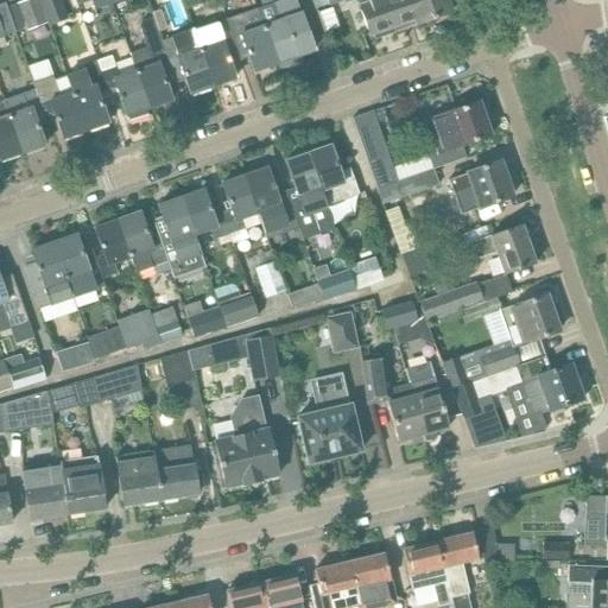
[(37,0),(27,0),(18,4),(29,32),(46,25),(37,0)]
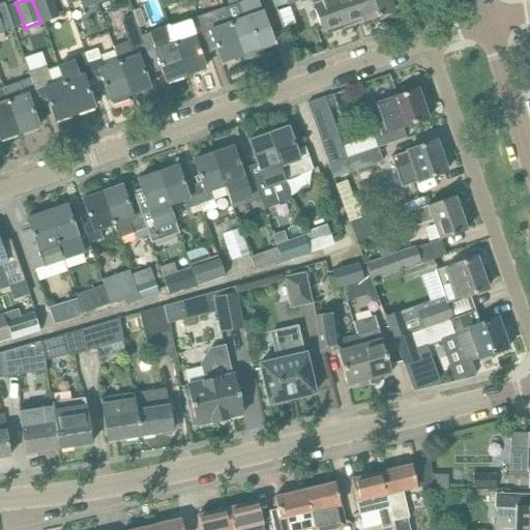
[(34,0),(42,23),(58,18),(51,0),(34,0)]
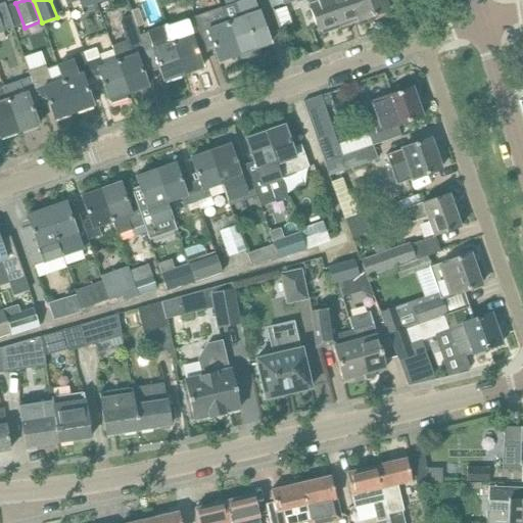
[(237,55),(239,54),(240,59),(258,53),(256,48),(270,44),(254,0),(242,0),(234,3),(240,18),(227,22),(232,38),(237,55)]
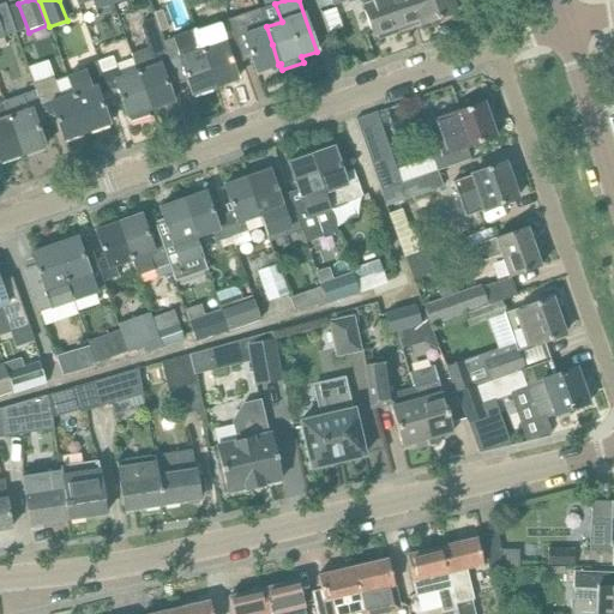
[(455,13),(450,0),(386,0),(367,7),(366,6),(363,7),(373,36),(378,35),(379,40),(397,34),(395,29),(420,19),(421,23),(420,24),(420,25),(455,13)]
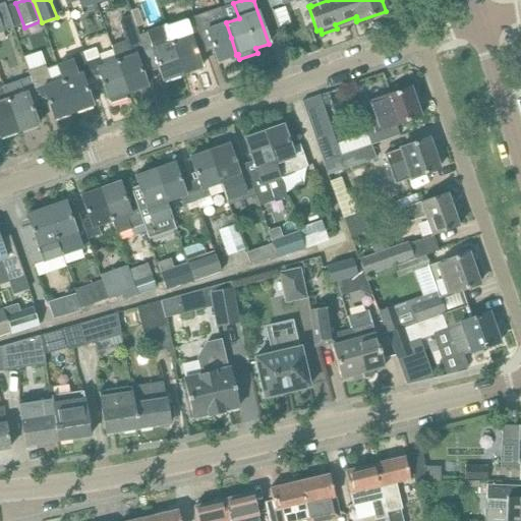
[(0,32),(13,27),(4,3),(0,4),(0,32)]
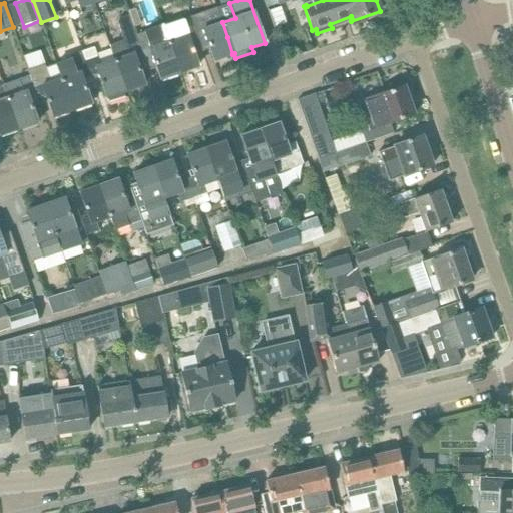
[(280,8),(268,12),(275,29),(287,25),(280,8)]
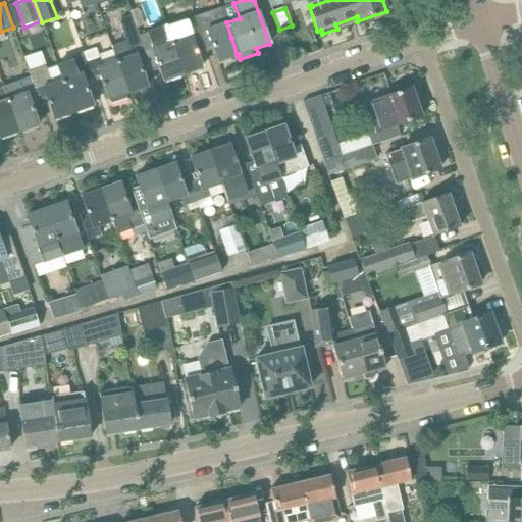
[(111,46),(117,60),(128,93),(147,87),(139,64),(148,61),(141,43),(139,36),(132,14),(121,18),(119,21),(125,41),(111,46)]
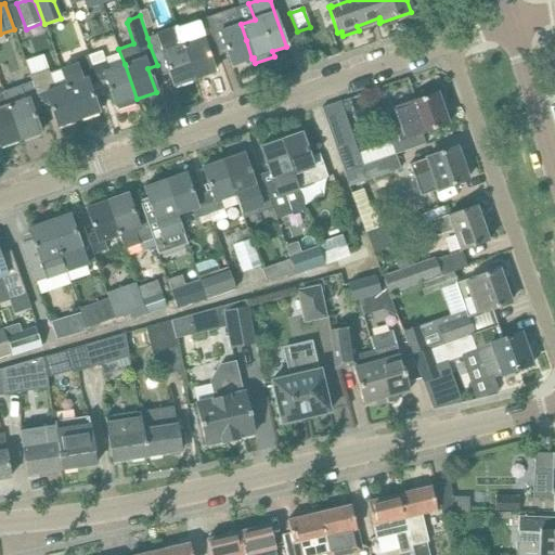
[(231,65),(252,59),(246,40),(241,24),(224,29),(221,21),(208,25),(215,44),(222,41),(231,65)]
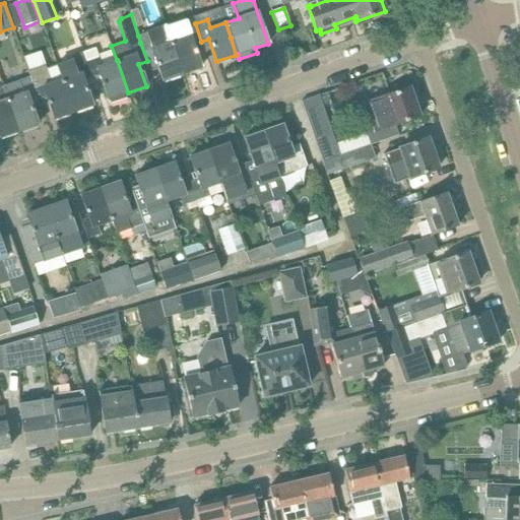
[(185,37),(171,42),(182,73),(201,67),(193,45),(201,42),(195,23),(182,28),(185,37)]
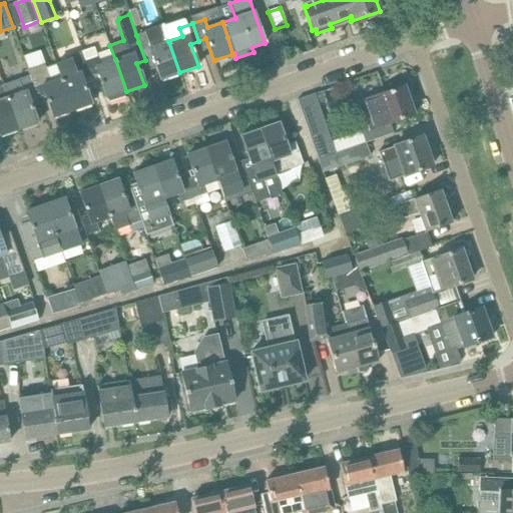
[(138,42),(145,60),(148,71),(149,70),(149,69),(151,69),(151,68),(155,67),(160,79),(179,72),(168,41),(163,26),(145,33),(145,32),(136,35),(138,42)]
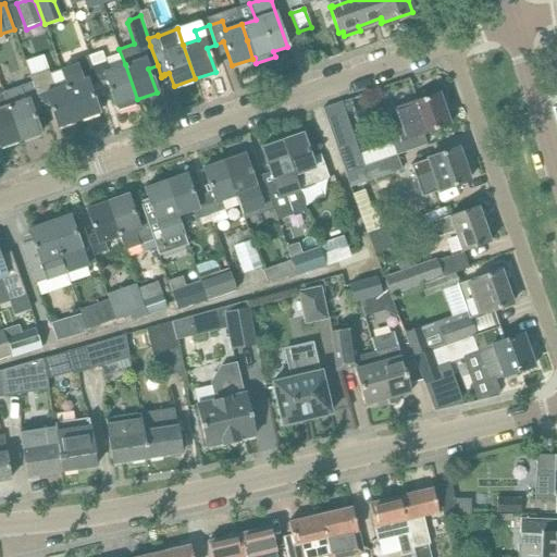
[(89,59),(99,86),(107,83),(118,111),(138,104),(137,99),(125,64),(109,70),(102,51),(88,56),(89,59)]
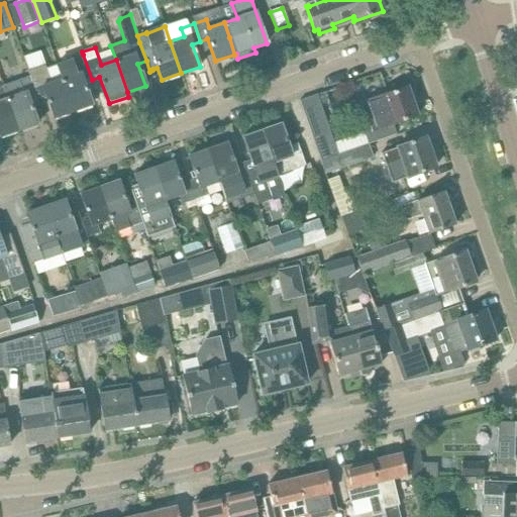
[(83,55),(57,65),(73,111),(92,104),(84,82),(92,80),(83,55)]
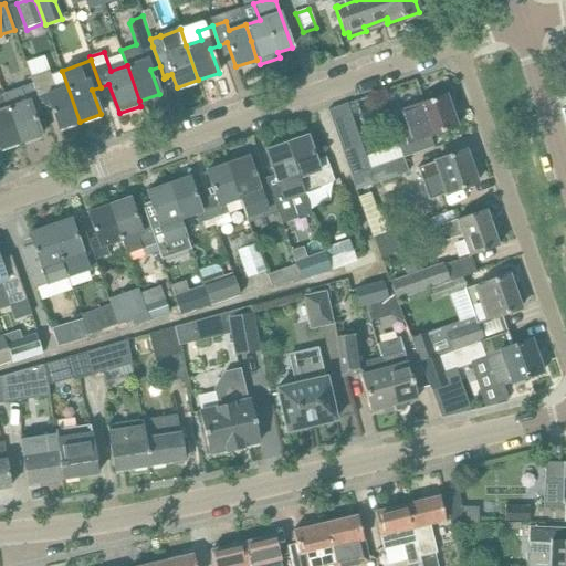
[(49,71),(31,76),(33,83),(42,107),(50,105),(59,129),(80,122),(62,71),(50,74),(49,71)]
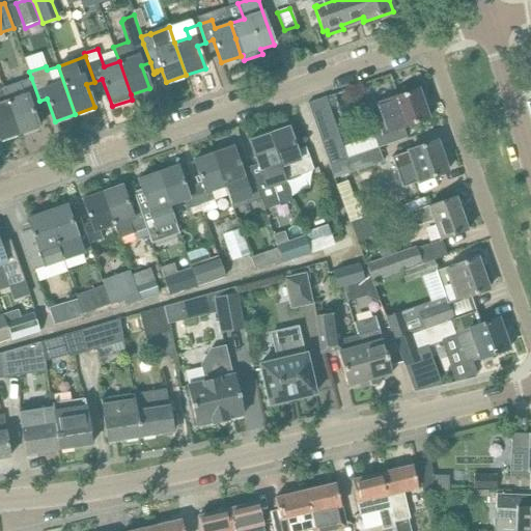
[(31,78),(3,87),(19,134),(38,127),(30,104),(39,101),(31,78)]
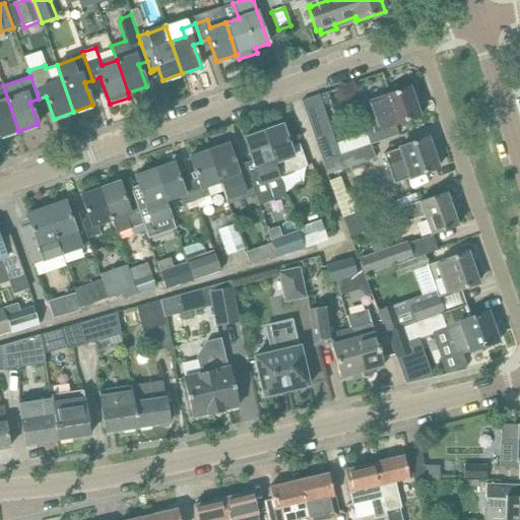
[(0,137),(18,131),(3,85),(0,86),(0,137)]
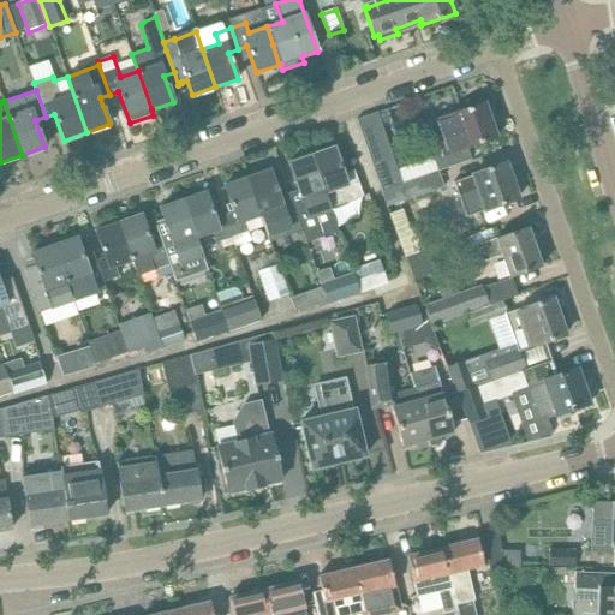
[(470,159),(466,148),(495,137),(483,103),(431,121),(443,154),(433,157),(437,169),(470,159)]
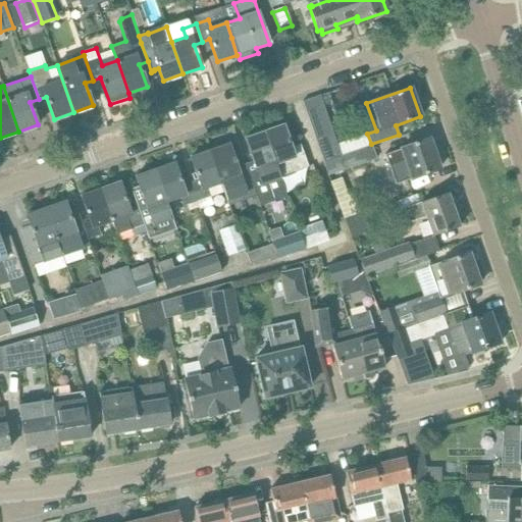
[(308,117),(323,161),(341,155),(331,131),(325,111),(308,117)]
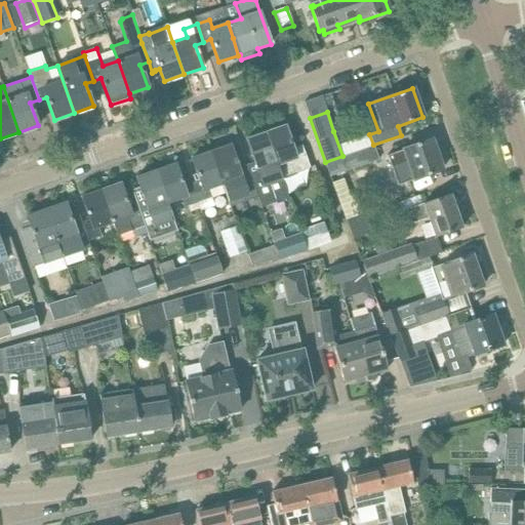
[(285,126),(266,132),(282,177),(309,168),(301,146),(293,149),(285,126)]
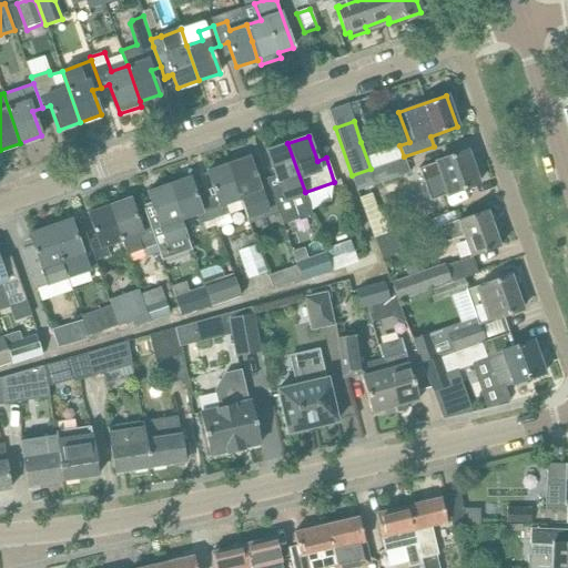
[(275,175),(266,179),(279,212),(282,224),(282,223),(312,213),(305,192),(287,143),(266,151),(275,175)]
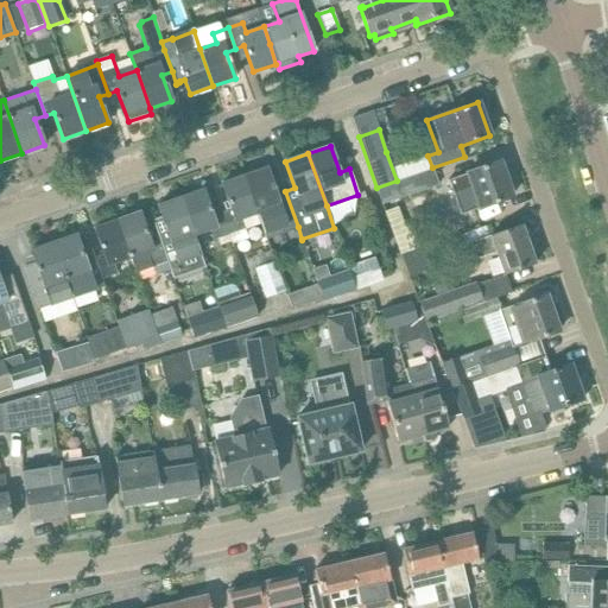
[(449,179),(455,196),(461,215),(511,197),(498,159),(468,170),(469,172),(449,179)]
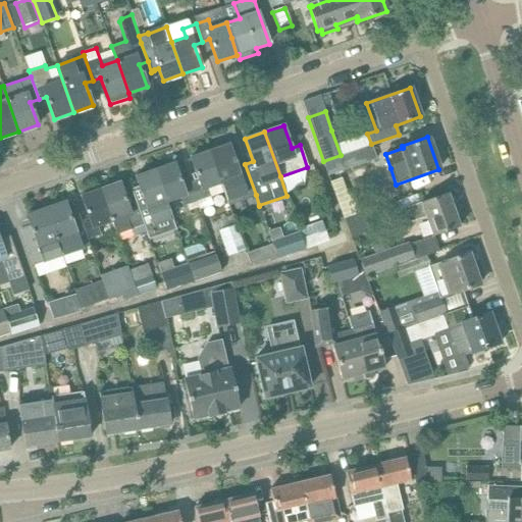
[(371,144),(341,155),(323,161),(328,173),(340,169),(375,157),(371,144)]
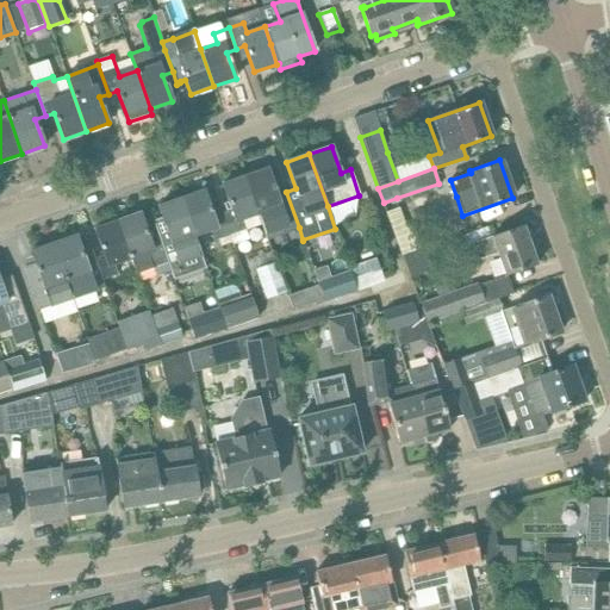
[(299,228),(286,192),(277,195),(267,169),(244,176),(257,213),(267,238),(299,228)]
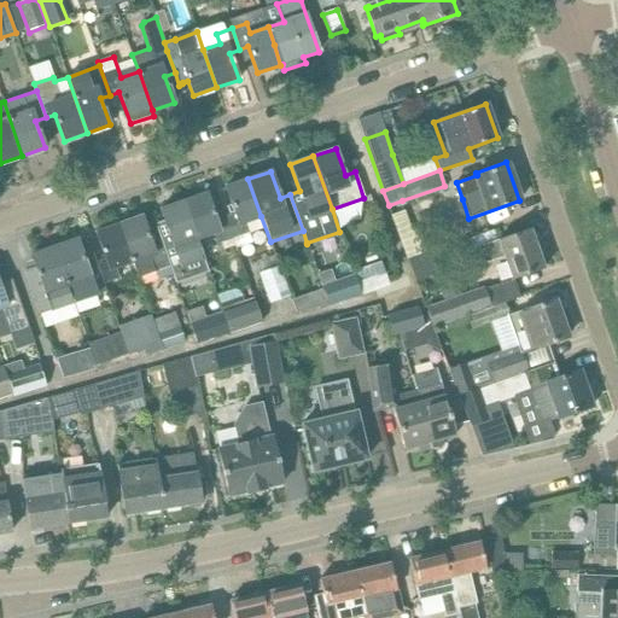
[(244,222),(261,216),(248,179),(225,187),(234,214),(226,217),(233,238),(248,233),(244,222)]
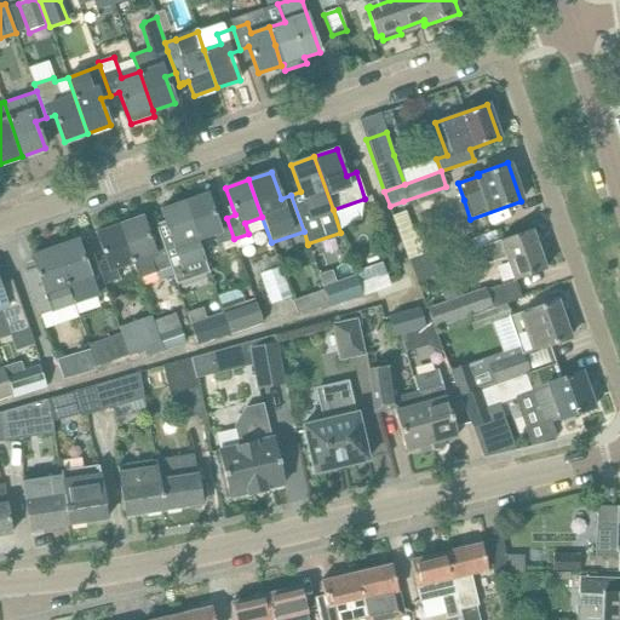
[(184,202),(193,227),(197,240),(214,234),(219,245),(234,239),(227,218),(217,220),(207,194),(184,202)]
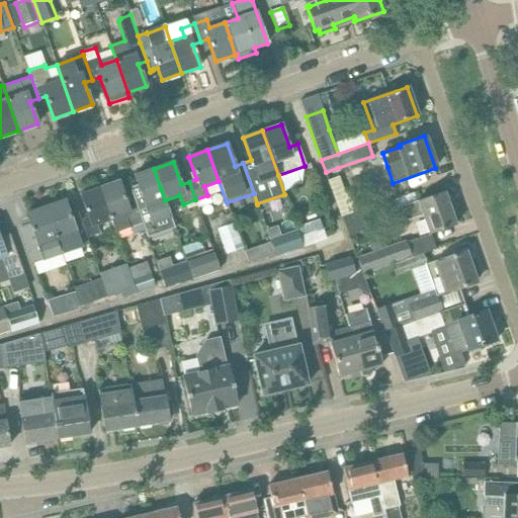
[(175,227),(165,200),(161,189),(154,169),(135,176),(138,185),(130,188),(135,200),(145,230),(148,237),(175,227)]
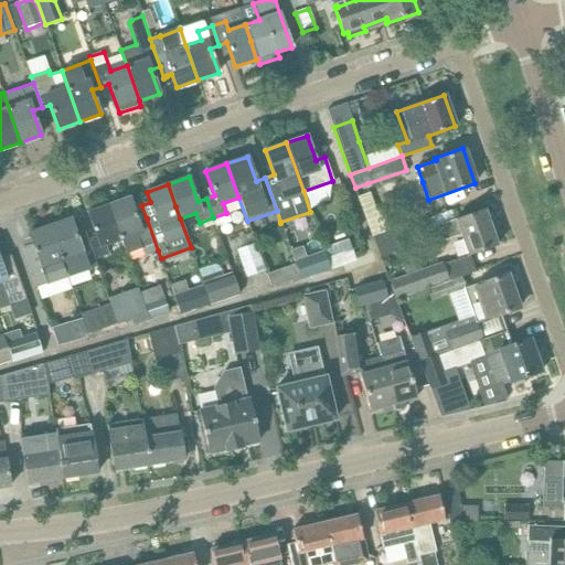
[(157,252),(158,251),(147,219),(138,222),(129,198),(109,205),(127,257),(156,247),(157,252)]
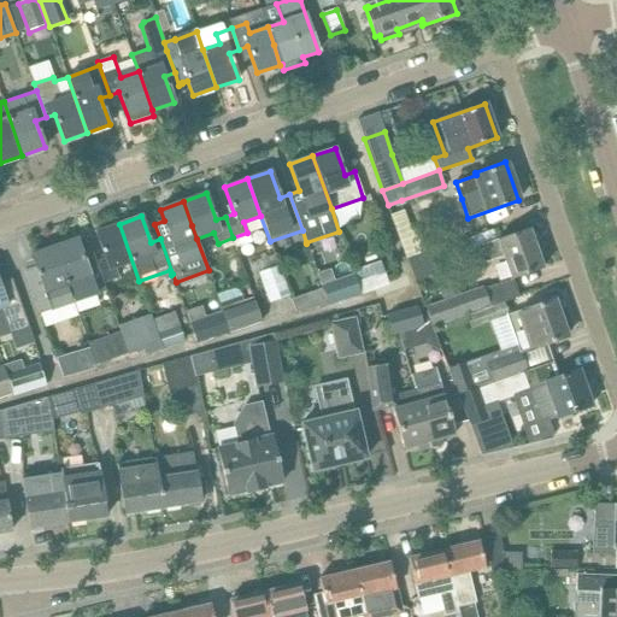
[(105,259),(97,262),(104,283),(119,278),(116,268),(131,262),(137,281),(139,281),(119,224),(95,231),(105,259)]
